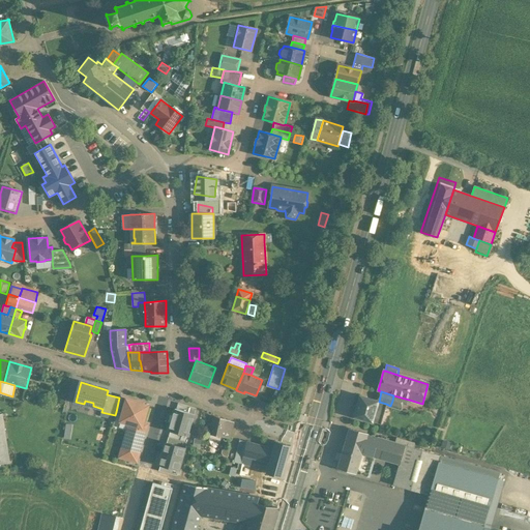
[(127,398),(120,395),(119,398),(116,412),(122,414),(126,400),(127,398)]
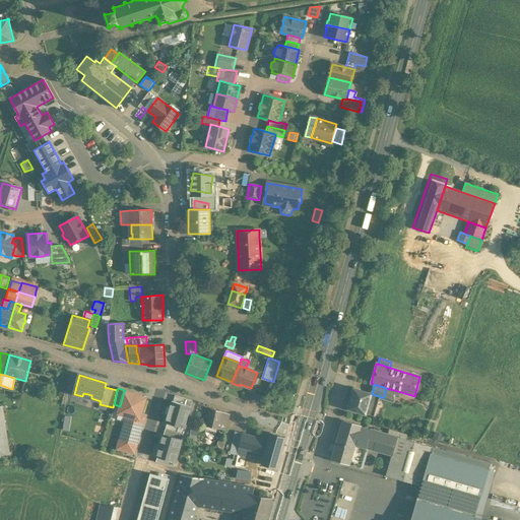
[(372,394),(353,388),(347,409),(366,414),(374,416),(377,404),(369,402),(372,394)]
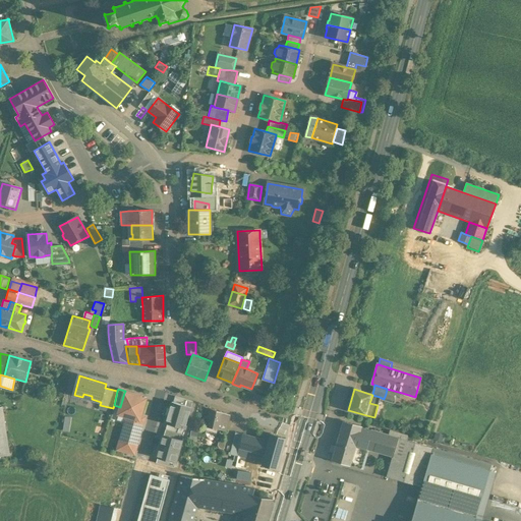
[(402,393),(387,389),(386,394),(400,399),(402,393)]
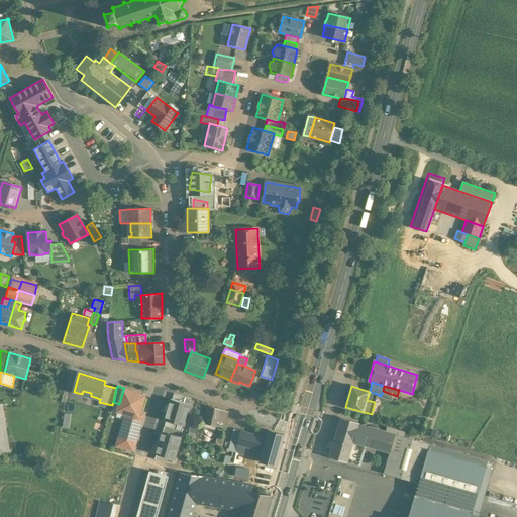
[(123,390),(119,404),(117,411),(125,413),(124,419),(128,420),(129,414),(138,417),(139,413),(144,396),(123,390)]
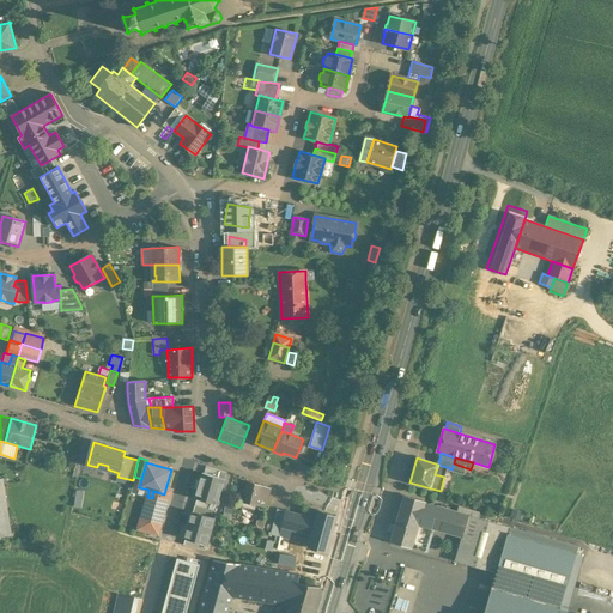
[(447,467),(438,465),(435,474),(444,477),(447,467)]
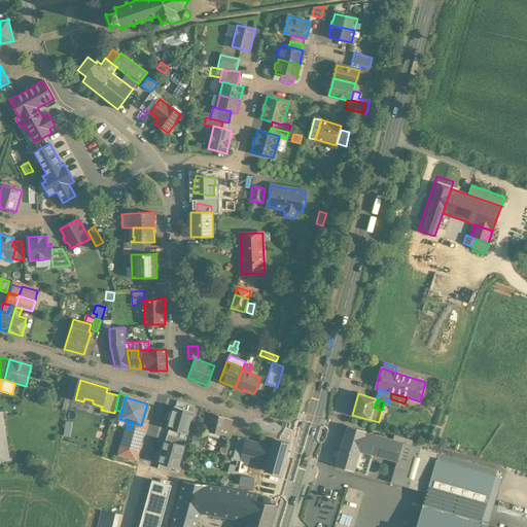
[(191,409),(172,403),(165,430),(184,435),(191,409)]
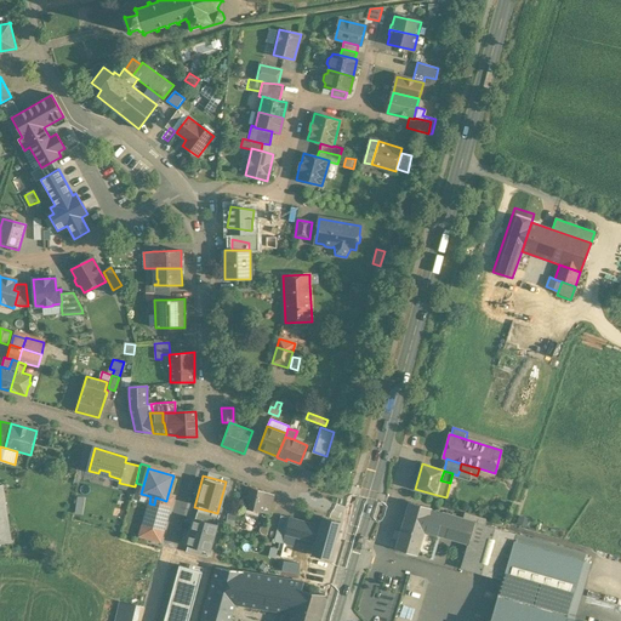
[(3,484),(0,484),(0,543),(12,542),(3,484)]
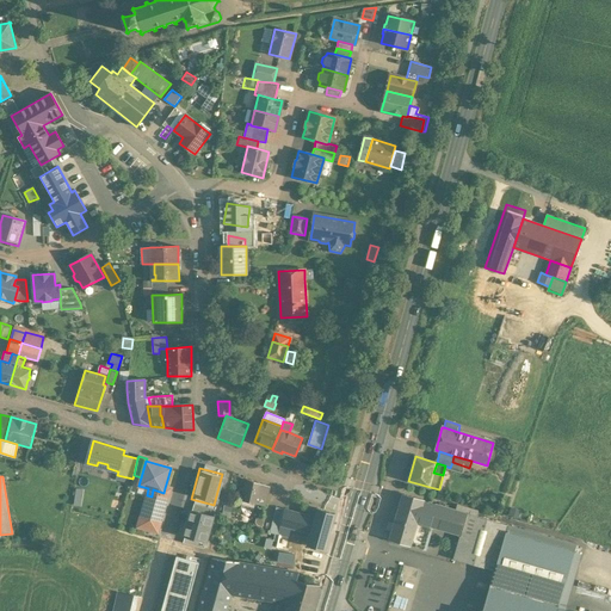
[(270,487),(246,479),(241,501),(265,506),(270,487)]
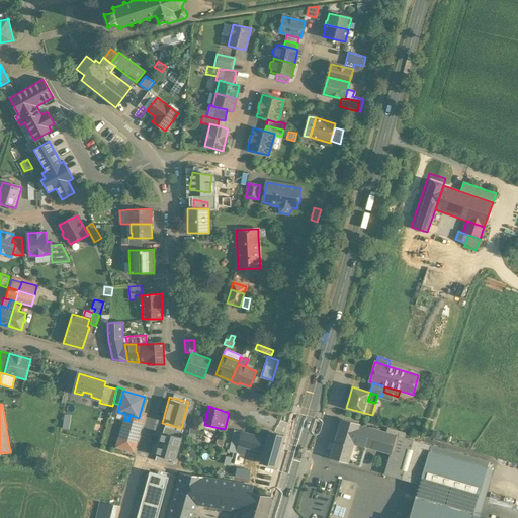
[(139,418),(130,415),(128,421),(124,420),(118,440),(123,441),(136,445),(144,415),(140,414),(139,418)]
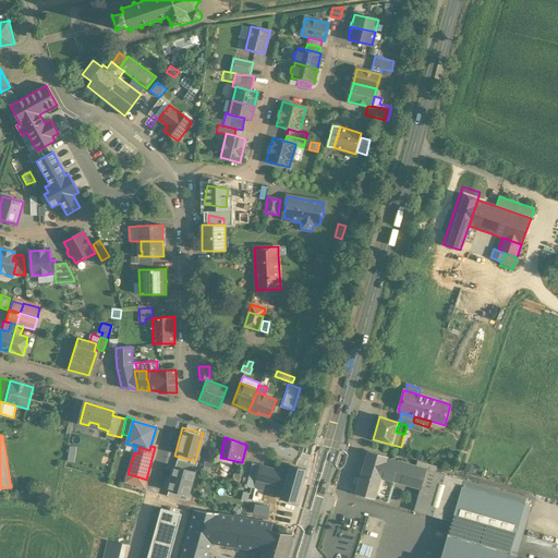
[(387,457),(368,451),(356,494),(387,501),(393,481),(421,489),(426,469),(395,459),(395,458),(392,458),(392,459),(386,457),(387,457)]
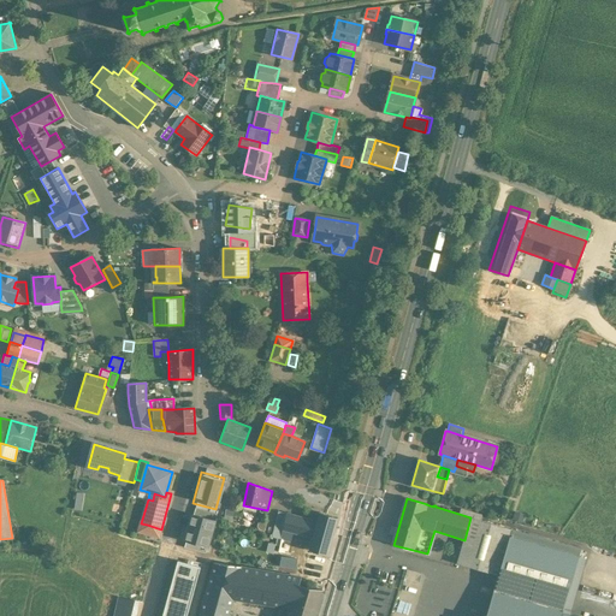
[(237,505),(227,503),(225,515),(235,517),(237,505)]
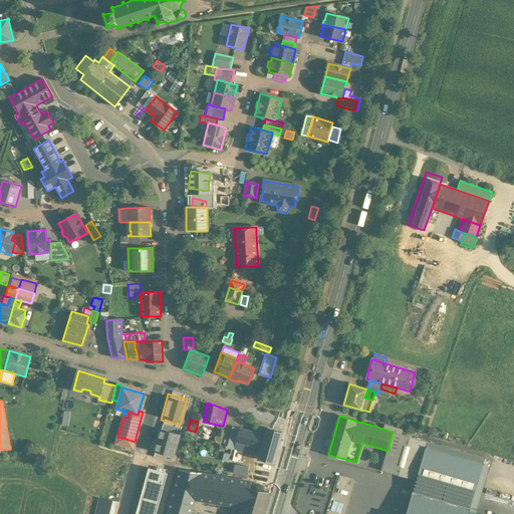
[(233,428),(230,443),(235,445),(236,442),(239,429),(233,428)]
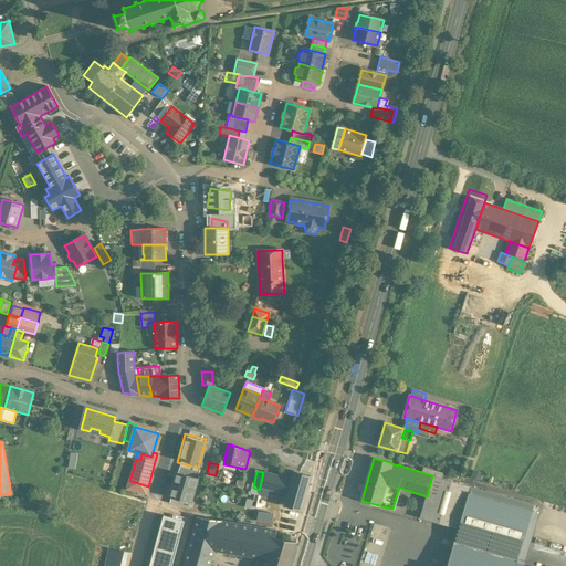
[(292,479),(264,471),(263,472),(260,486),(270,490),(287,495),(292,479)]
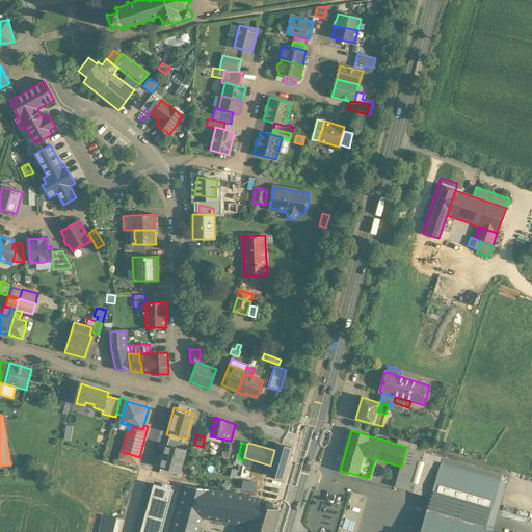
[(276,443),(276,444),(274,450),(270,466),(267,475),(282,479),(283,480),(284,478),(285,473),(286,472),(285,472),(287,466),(287,464),(288,462),(288,461),(290,455),(290,454),(292,449),(292,447),(291,447),(277,443),(276,443)]
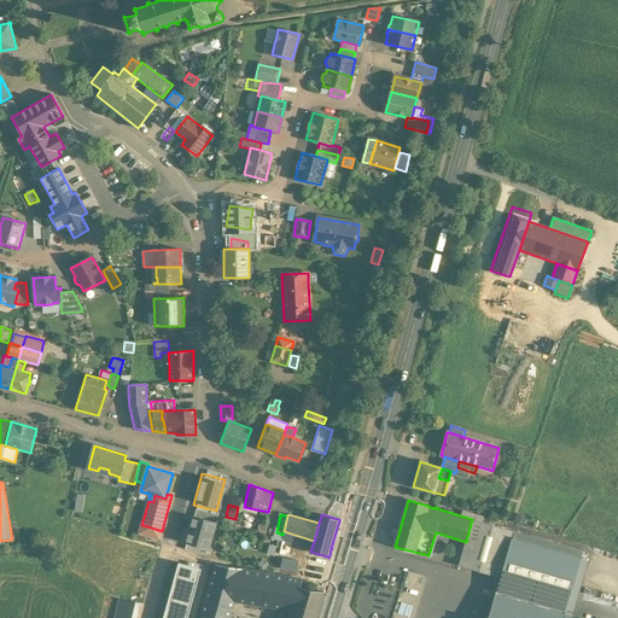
[(214,524),(191,518),(187,531),(210,537),(214,524)]
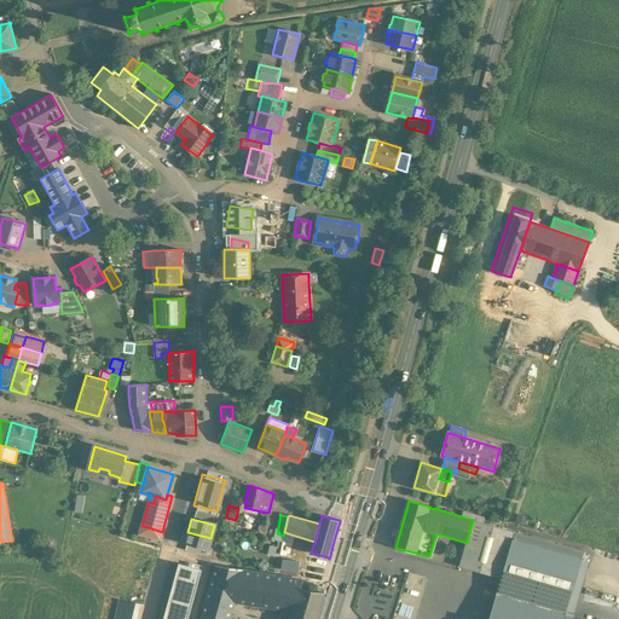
[(513,532),(473,520),(467,543),(460,566),(499,578),(513,532)]
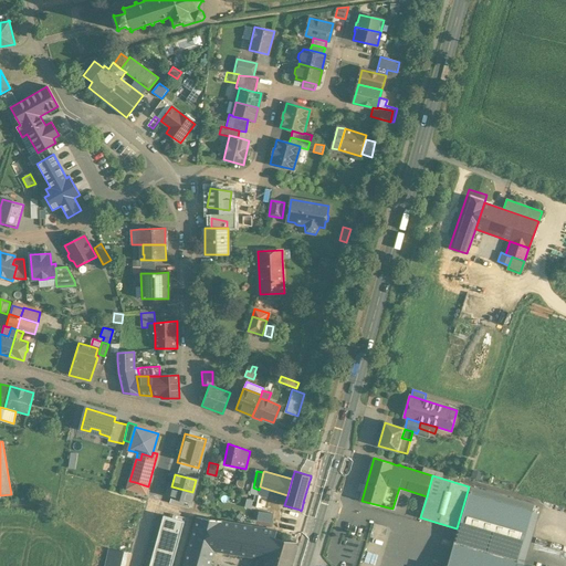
[(148,486),(135,482),(133,490),(146,493),(148,486)]
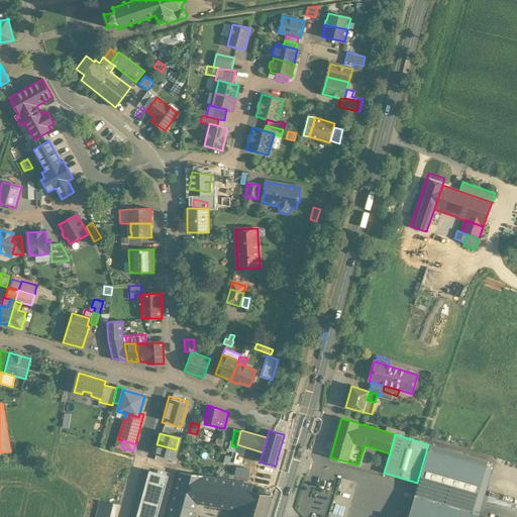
[(173,461),(176,449),(157,444),(152,455),(173,461)]
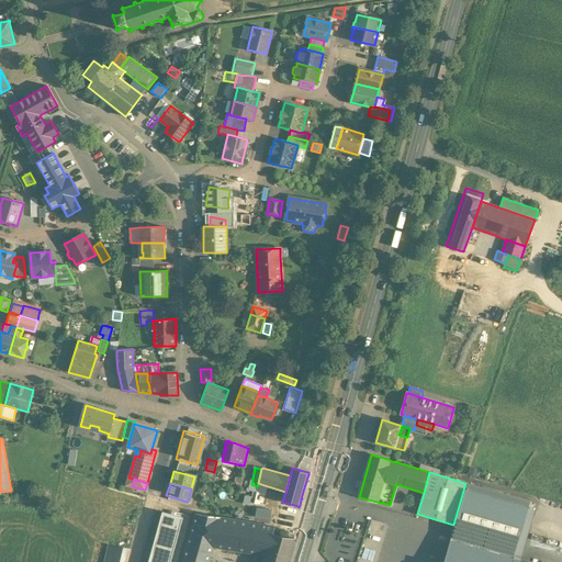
[(268,486),(258,483),(257,486),(256,491),(266,494),(268,486)]
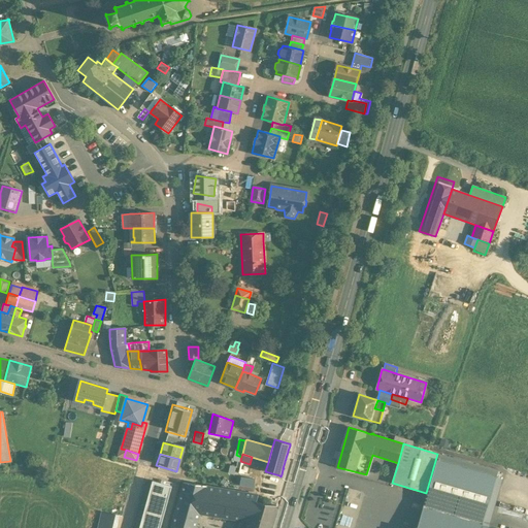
[(479,465),(437,454),(426,493),(427,493),(424,505),(484,523),(497,476),(498,471),(479,465)]
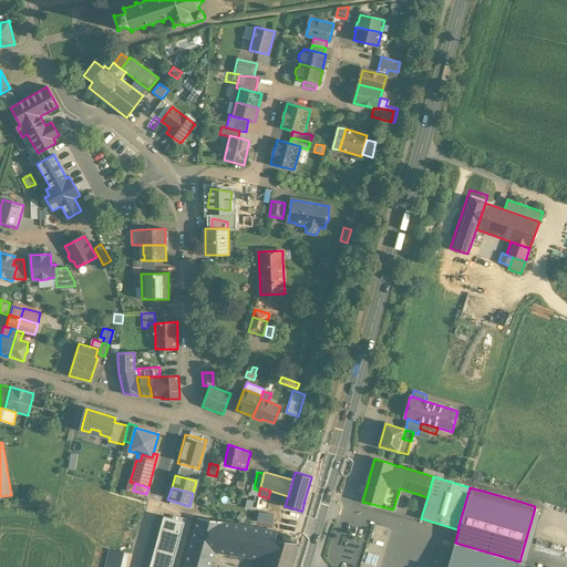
[(58,497),(42,495),(41,507),(57,509),(58,497)]
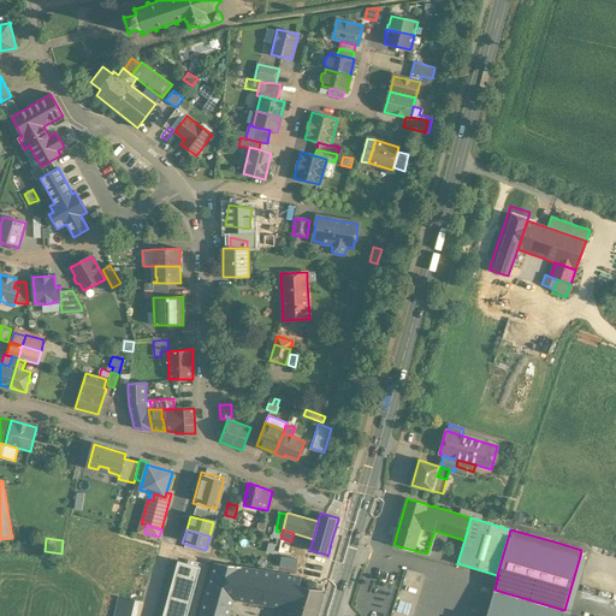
[(280,570),(297,572),(298,557),(282,556),(280,570)]
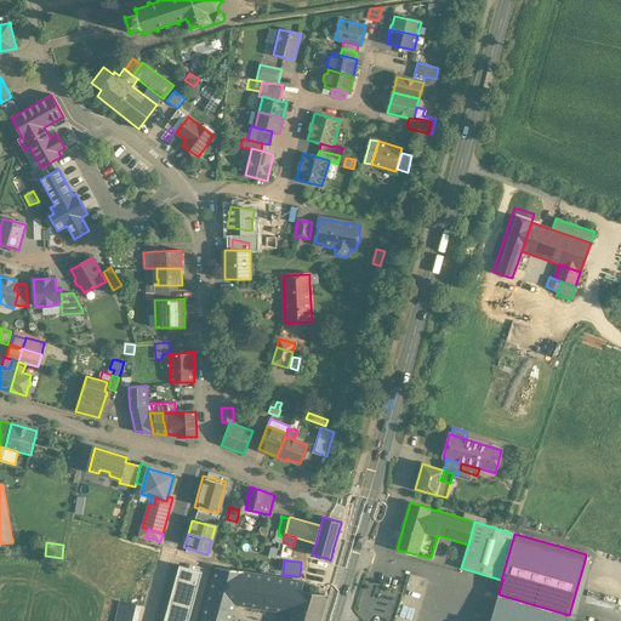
[(235,604),(284,613),(294,614),(301,590),(302,585),(244,576),(244,571),(206,565),(192,620),(233,620),(231,620),(235,604)]
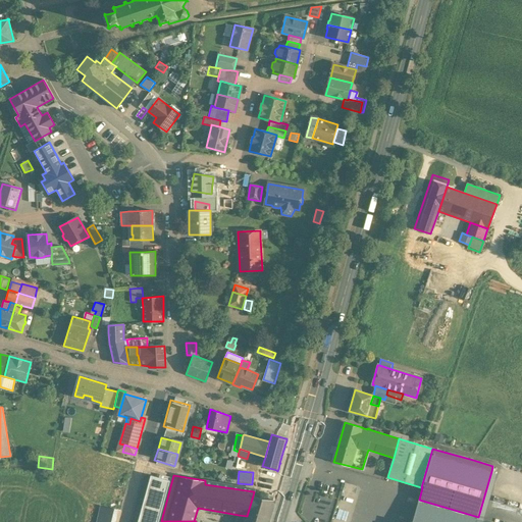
[(253,496),(247,516),(239,515),(236,521),(266,521),(273,500),(253,497),(253,496)]
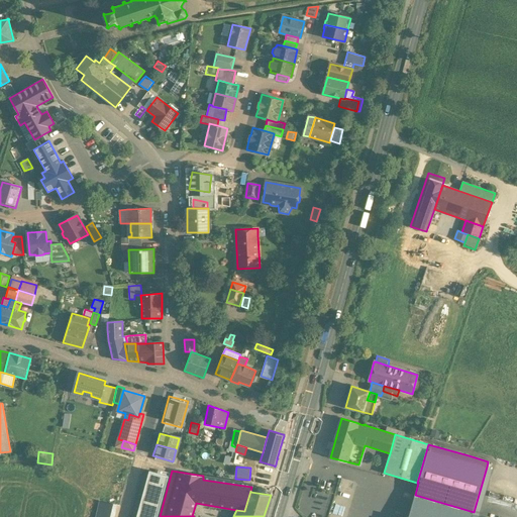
[(472,516),(474,512),(415,495),(408,516),(472,516)]
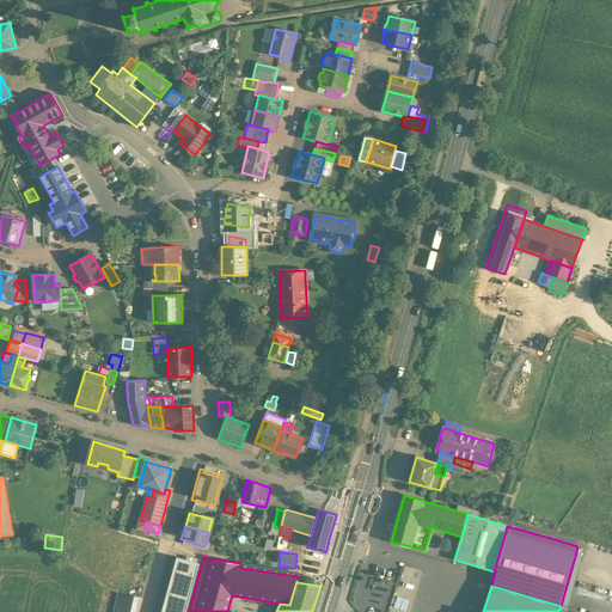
[(134,598),(118,594),(116,605),(132,609),(134,598)]
